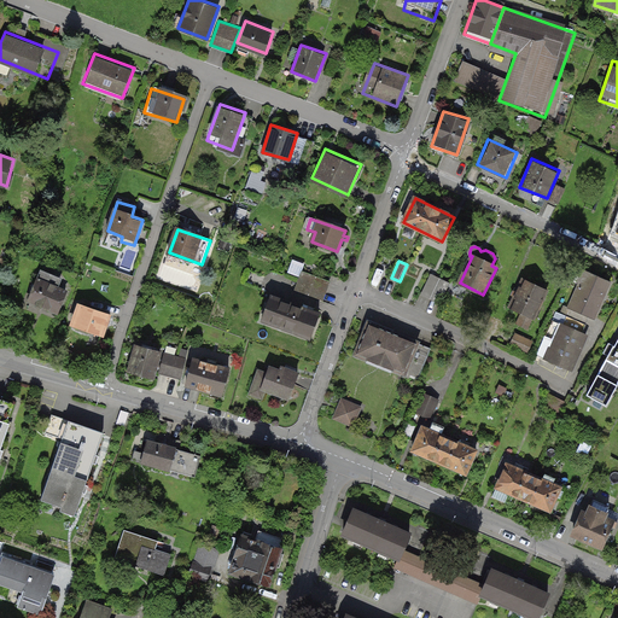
[(304,268),(292,263),(289,273),(299,277),(295,291),(321,301),(328,281),(302,272),(304,268)]
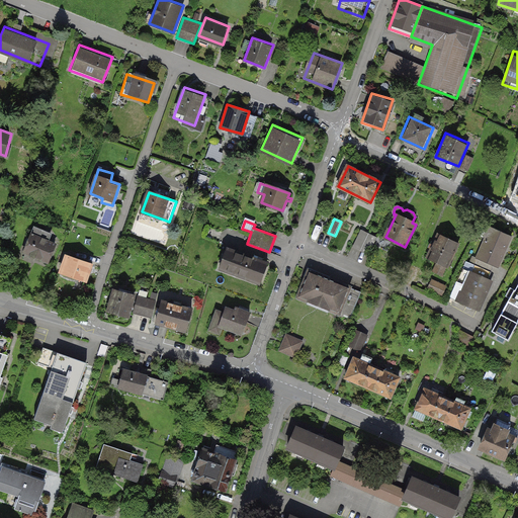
[(36,227),(24,252),(48,262),(56,245),(46,240),(50,233),(36,227)]
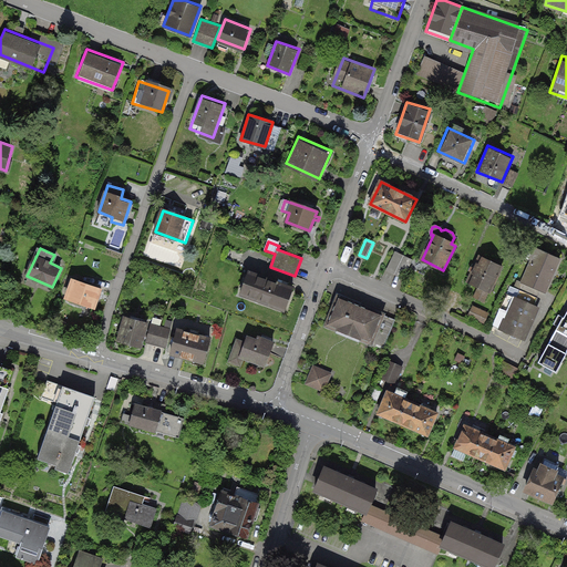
[(525,284),(522,291),(537,298),(540,290),(546,292),(559,259),(537,249),(524,282),(525,284)]
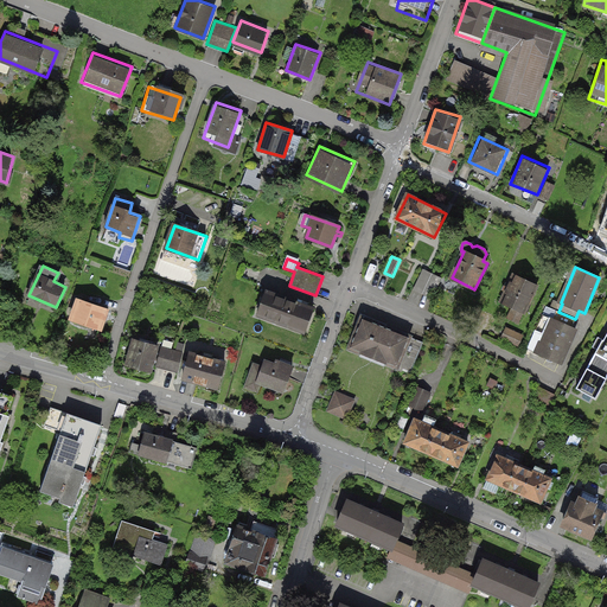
[(442,279),(423,270),(415,289),(433,298),(442,279)]
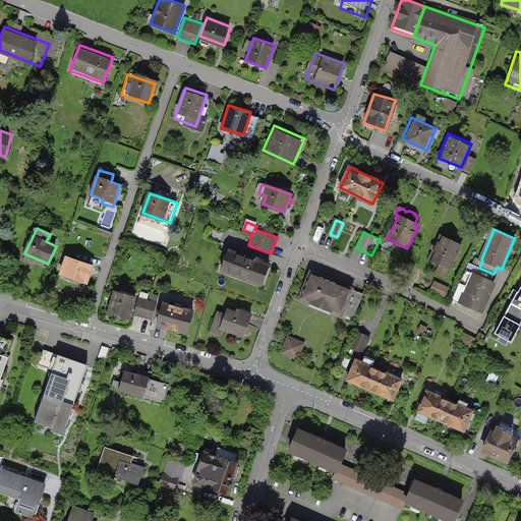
[(452,268),(462,243),(439,234),(428,257),(452,268)]
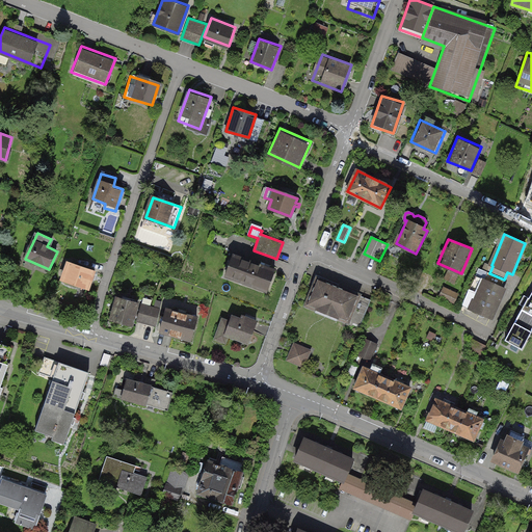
[(275,270),(234,256),(229,269),(233,271),(231,278),(267,292),(275,270)]
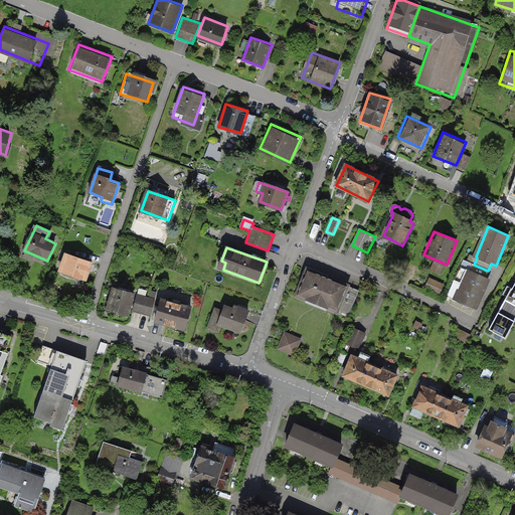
[(60,272),(86,280),(91,263),(66,254),(60,272)]
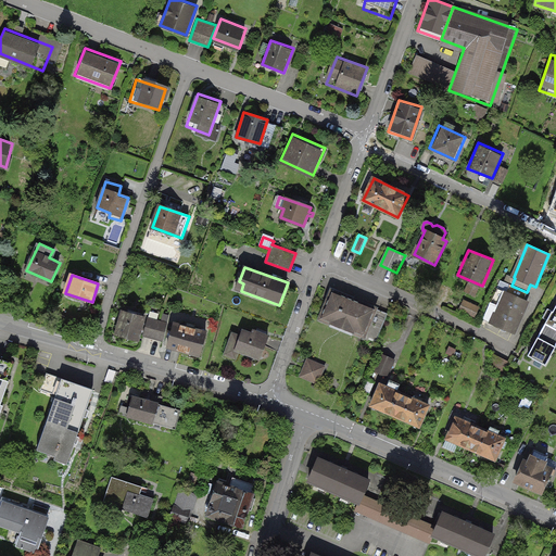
[(22,290),(8,286),(3,301),(17,304),(22,290)]
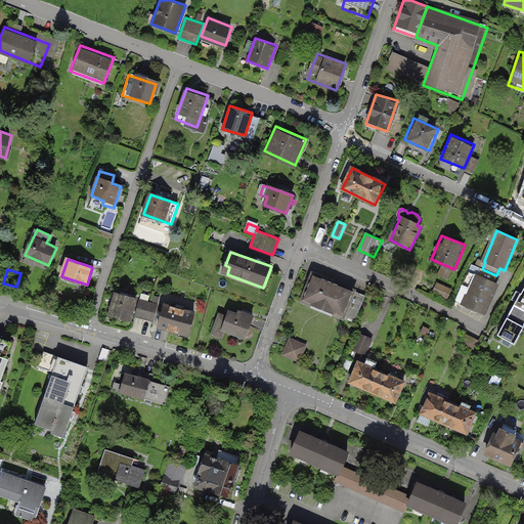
[(496,275),(481,269),(478,275),(477,275),(465,306),(484,314),(497,285),(493,282),(496,275)]
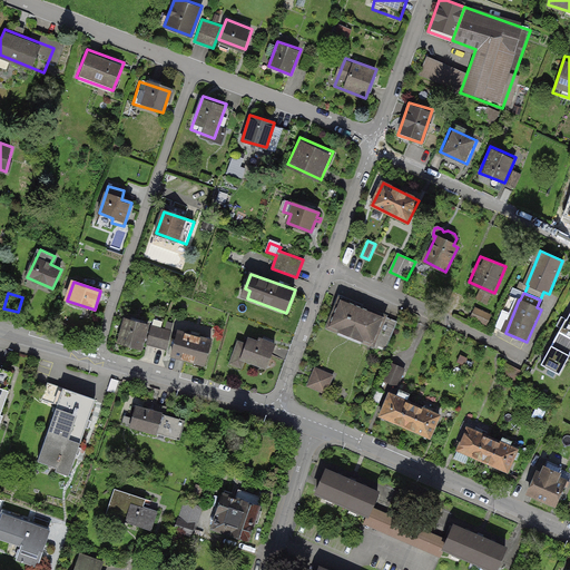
[(397,323),(341,298),(330,326),(386,350),(397,323)]
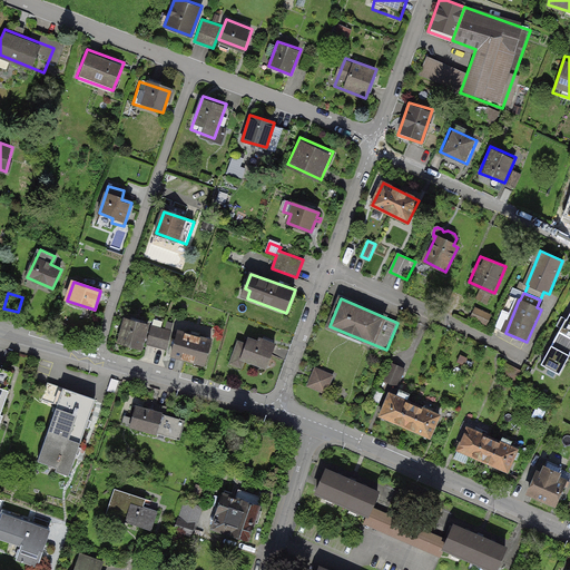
[(491,316),(475,310),(472,317),(488,324),(491,316)]
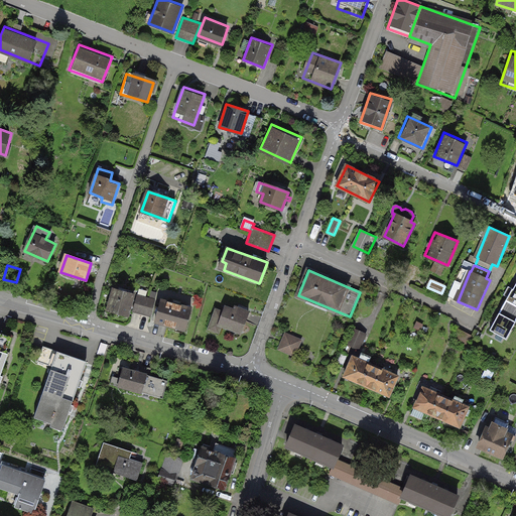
[(515,321),(515,280),(490,330),(507,339),(515,321)]
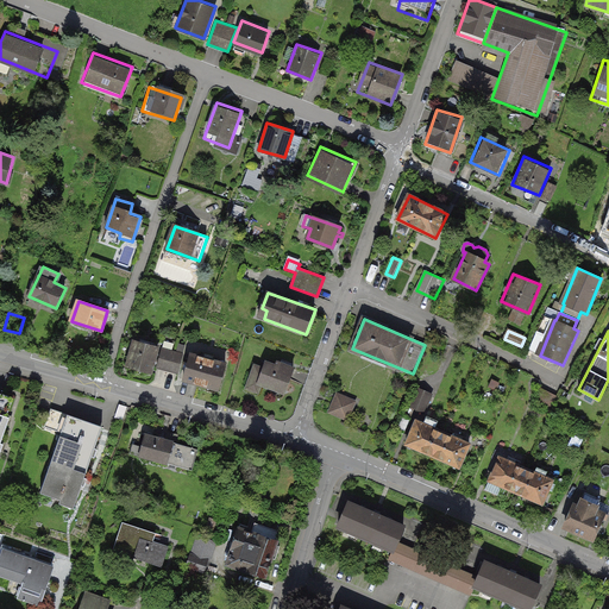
[(158,347),(135,341),(127,366),(151,372),(158,347)]
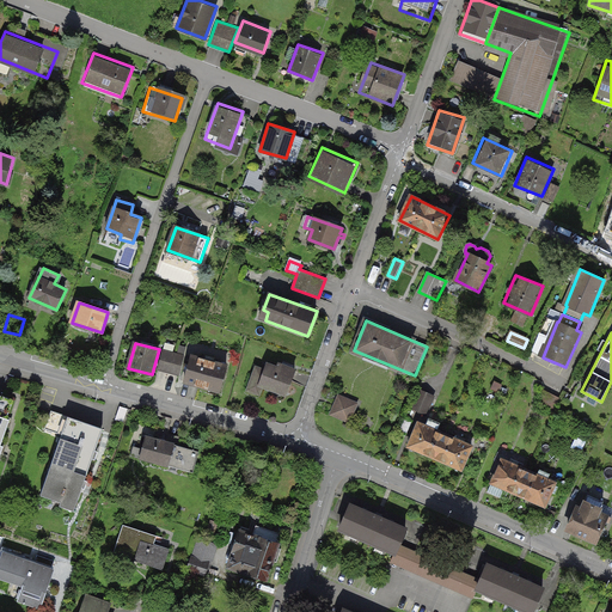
[(184,356),(164,350),(158,369),(179,374),(184,356)]
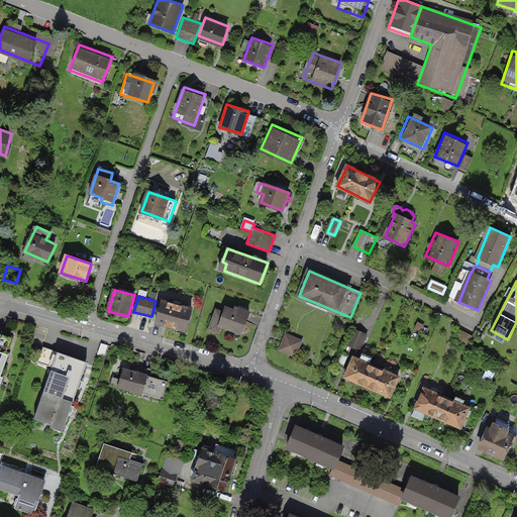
[(192,309),(162,301),(156,322),(186,330),(192,309)]
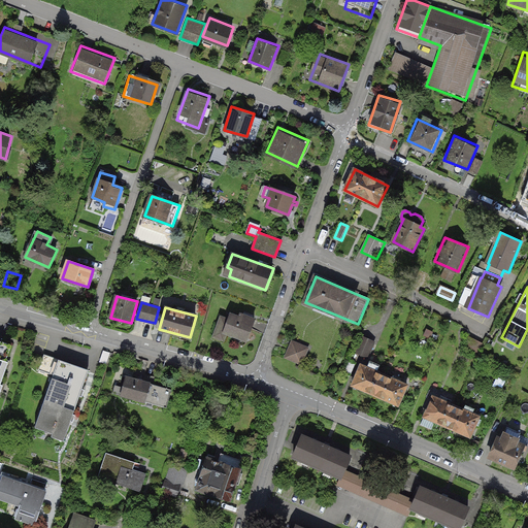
[(249,337),(255,321),(240,315),(239,318),(231,315),(229,319),(222,317),(213,337),(225,340),(228,333),(236,336),(237,333),(249,337)]
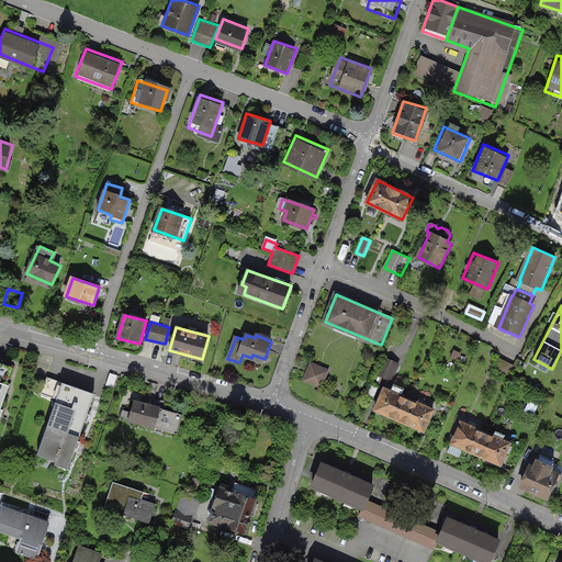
[(398,361),(383,356),(374,375),(390,382),(398,361)]
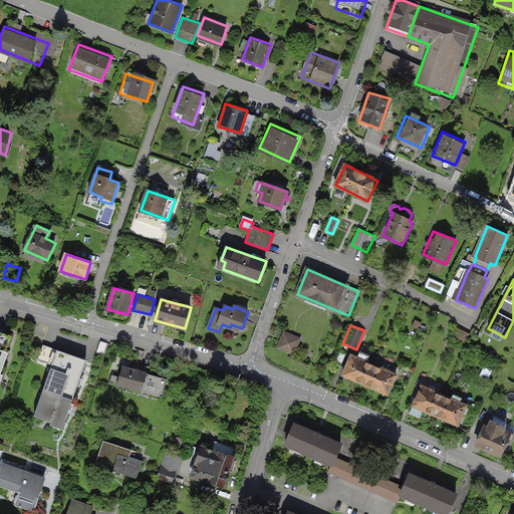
[(0,368),(3,369),(14,336),(0,331),(0,368)]
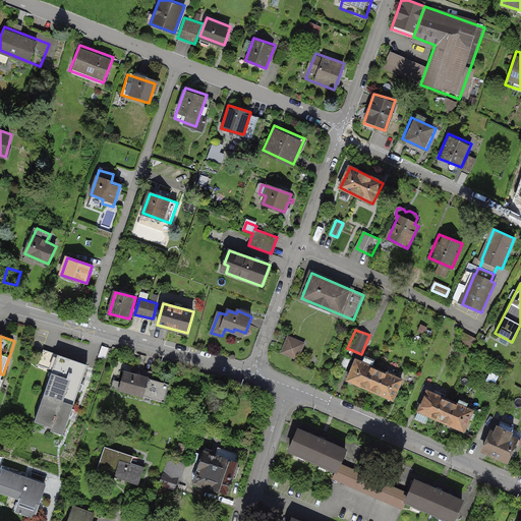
[(303,344),(290,339),(284,352),(297,358),(303,344)]
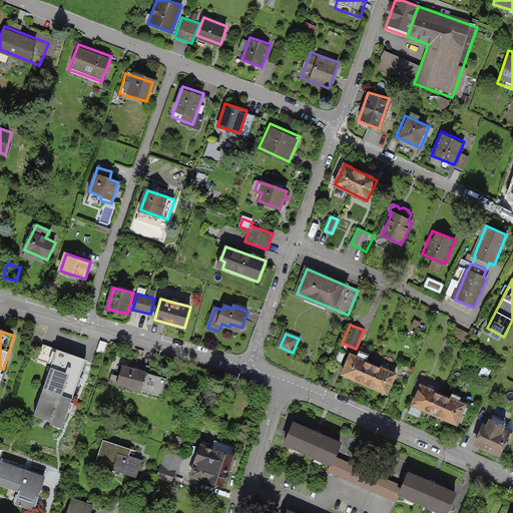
[(74,396),(86,359),(53,349),(42,386),(74,396)]
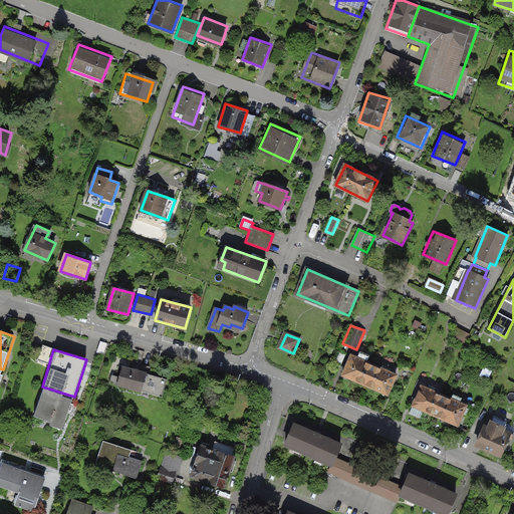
[(341,371),(366,382),(374,362),(349,352),(341,371)]
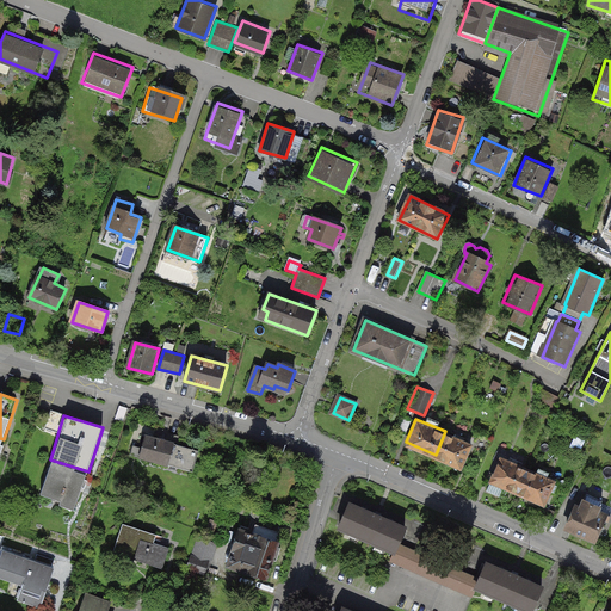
[(436,455),(466,468),(475,444),(445,431),(436,455)]
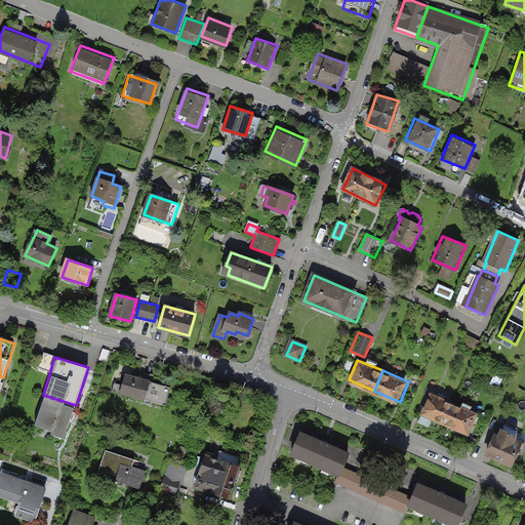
[(150,377),(126,371),(121,391),(145,398),(150,377)]
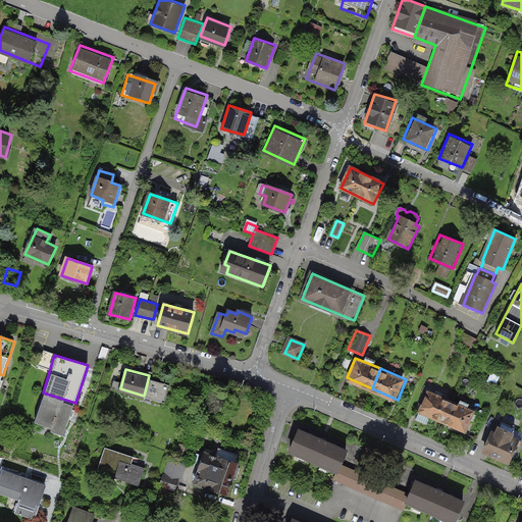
[(451,400),(425,389),(416,410),(441,421),(451,400)]
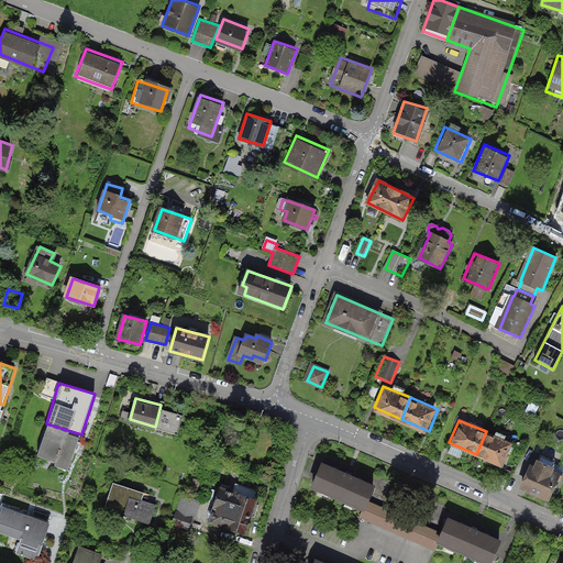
[(69,474),(81,434),(46,423),(33,463),(69,474)]
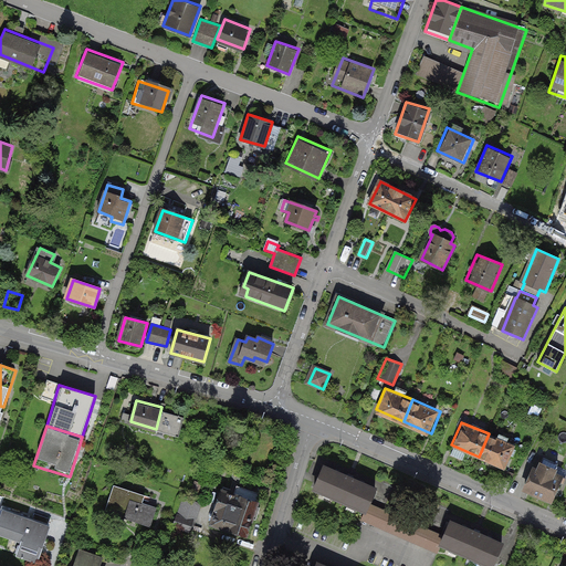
[(516,446),(489,433),(479,457),(506,469),(516,446)]
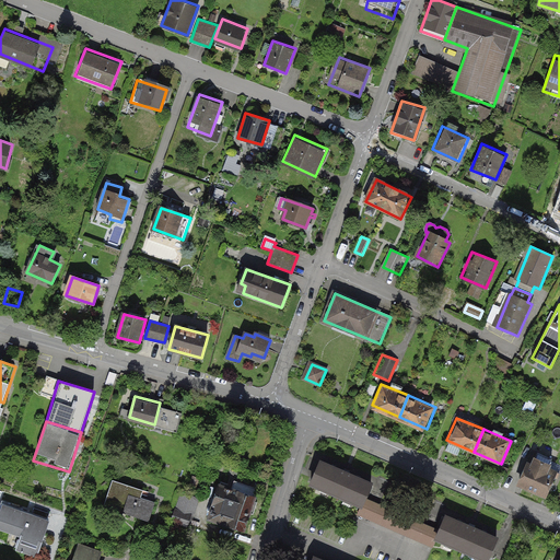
[(531,451),(515,485),(545,497),(559,464),(531,451)]
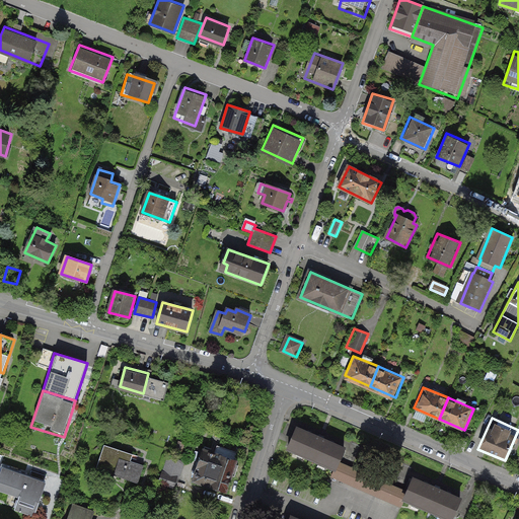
[(345,442),(298,424),(288,448),(335,466),(345,442)]
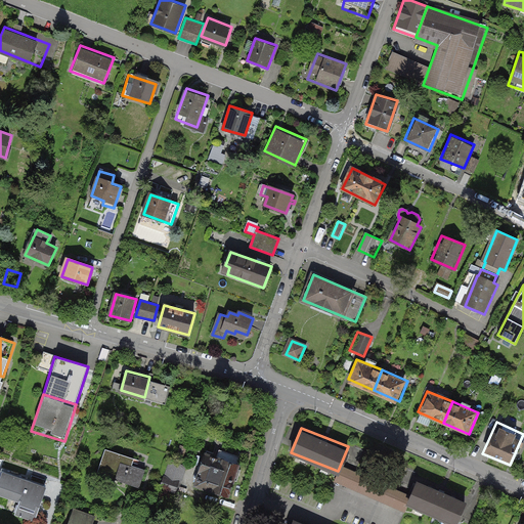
[(153,467),(103,450),(95,477),(144,492),(153,467)]
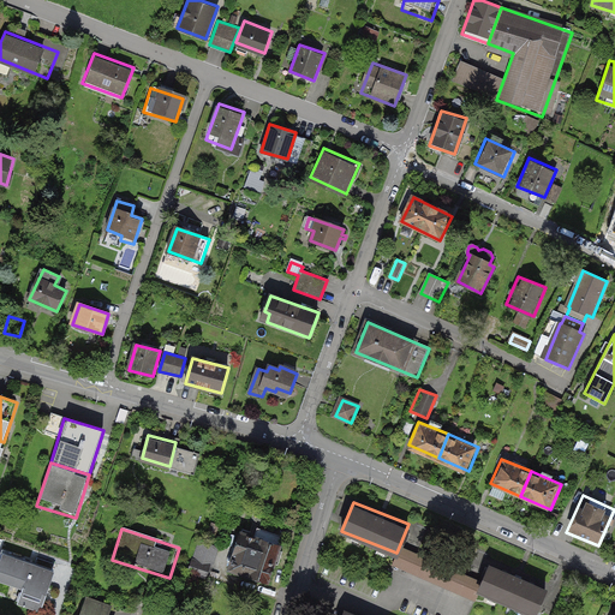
[(268,584),(281,543),(242,530),(227,571),(268,584)]
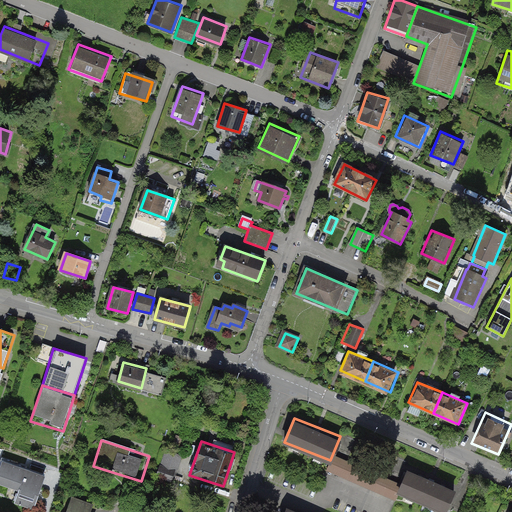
[(176,483),(184,458),(165,452),(157,477),(176,483)]
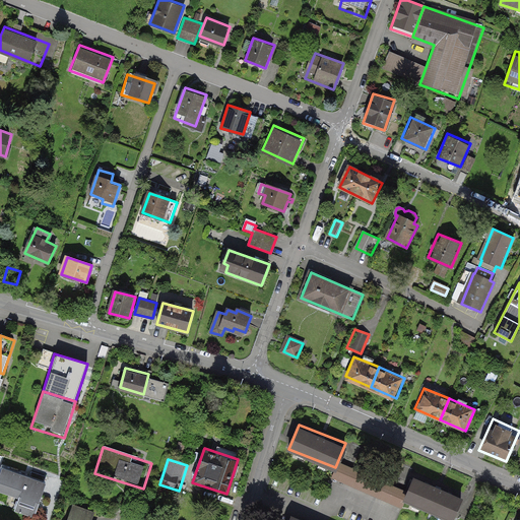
[(47,483),(2,467),(0,471),(0,493),(17,499),(12,511),(35,519),(47,483)]
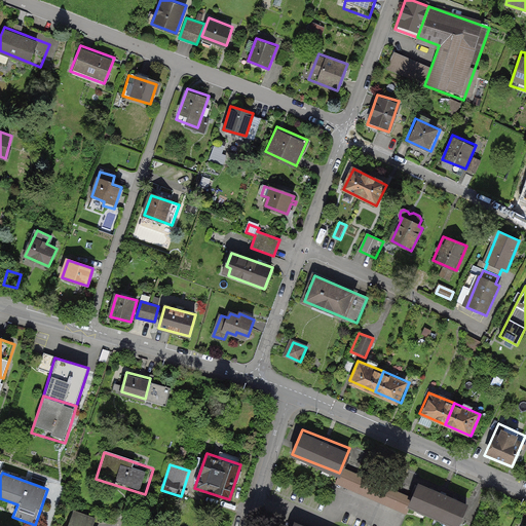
[(460,525),(472,502),(419,481),(408,508),(453,525),(460,525)]
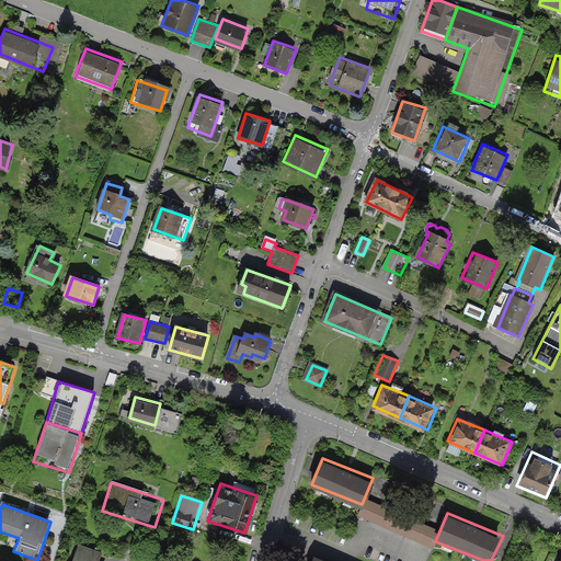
[(119,560),(121,560),(73,545),(68,560),(119,560)]
